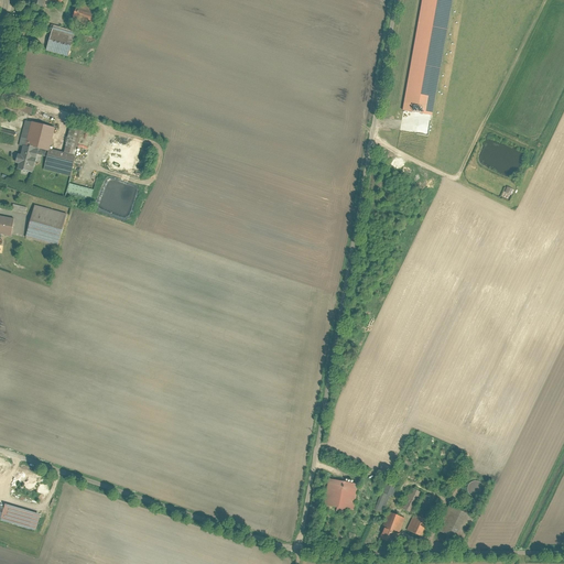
[(96,29),(99,15),(76,10),(73,23),(96,29)]
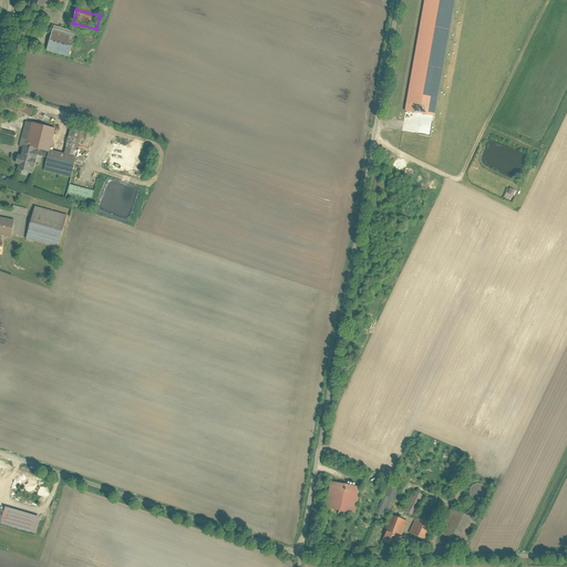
[(73,33),(53,28),(47,51),(66,58),(73,33)]
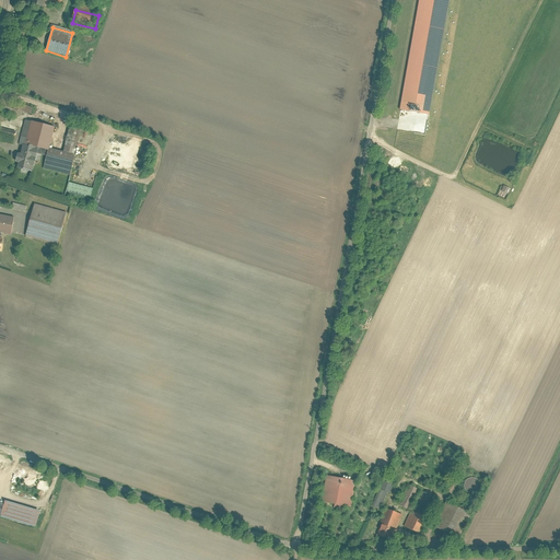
[(19,105),(2,100),(0,107),(0,111),(15,116),(18,111),(19,105)]
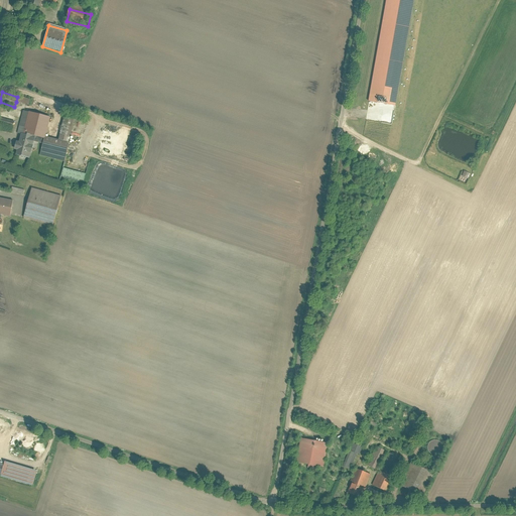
[(27,106),(29,100),(17,96),(17,97),(16,102),(27,106)]
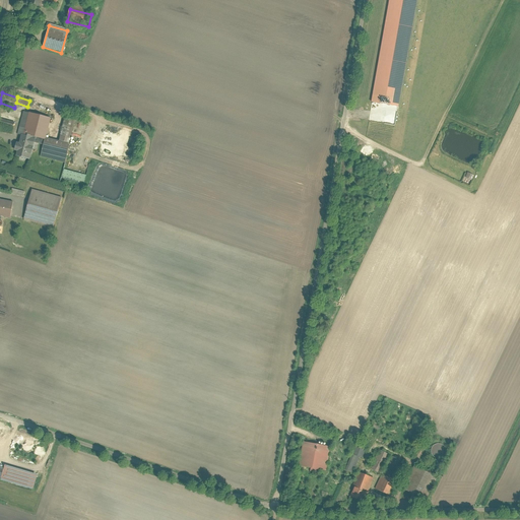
[(49,119),(23,112),(17,133),(20,133),(35,137),(44,139),(44,137),(49,119)]
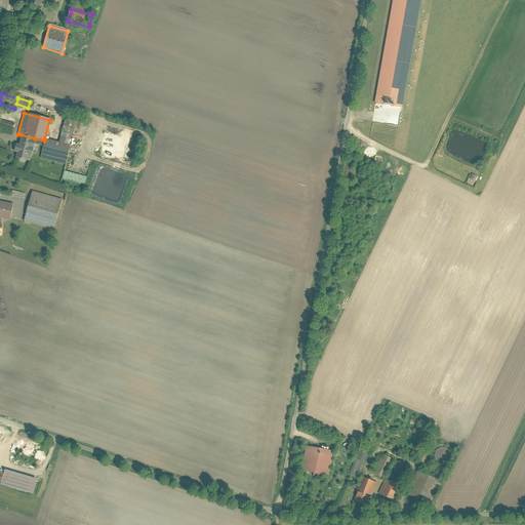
[(65,118),(58,143),(69,145),(75,120),(65,118)]
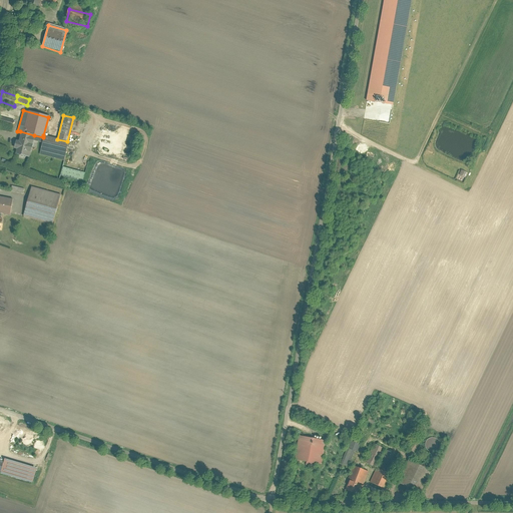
[(13,120),(0,116),(0,122),(12,126),(13,120)]
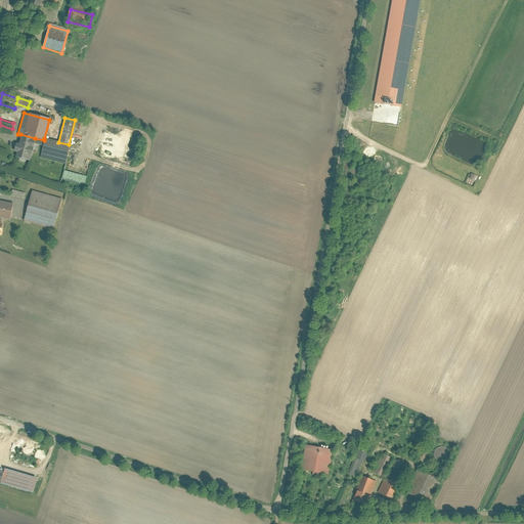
[(16,153),(14,157),(29,161),(35,138),(20,134),(18,144),(15,143),(13,151),(16,153)]
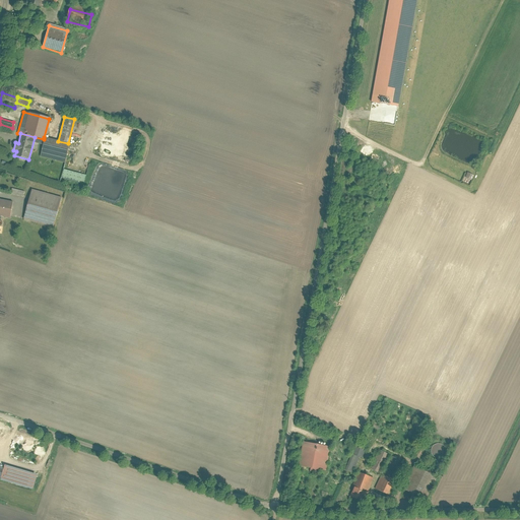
[(58,141),(44,137),(44,139),(39,156),(64,163),(69,144),(68,143),(58,141)]
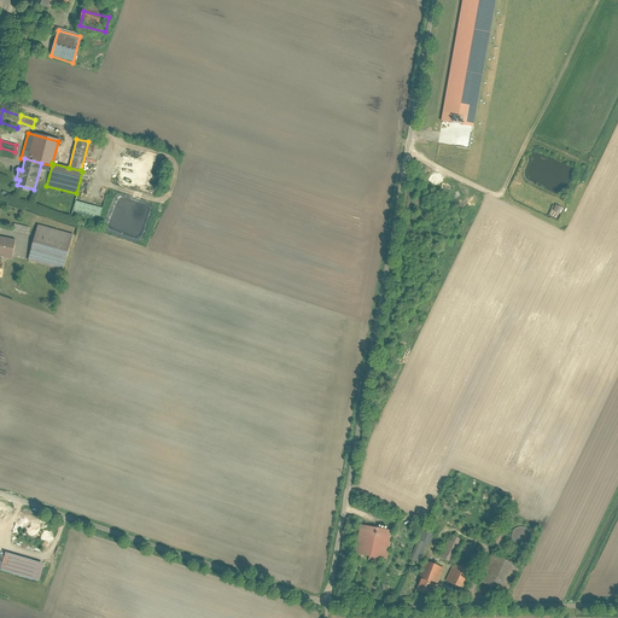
[(75,213),(103,217),(105,208),(77,202),(75,213)]
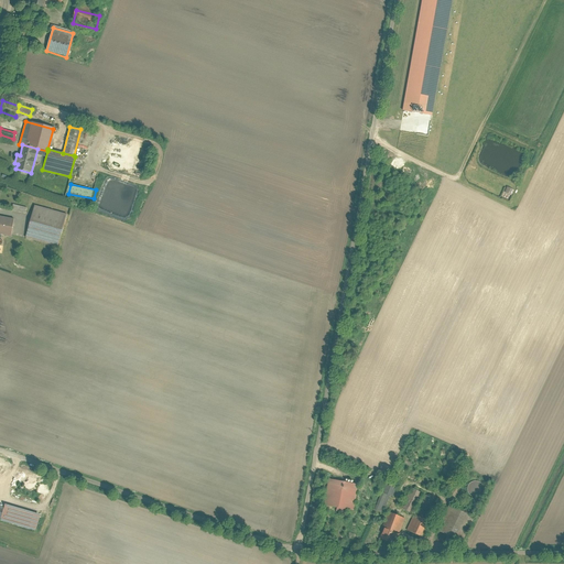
[(65,214),(33,205),(24,238),(56,246),(65,214)]
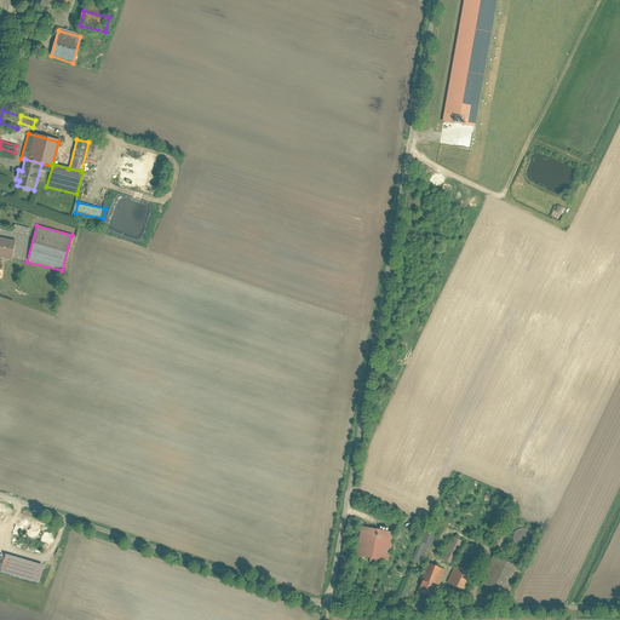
[(15,241),(0,237),(0,257),(11,259),(15,241)]
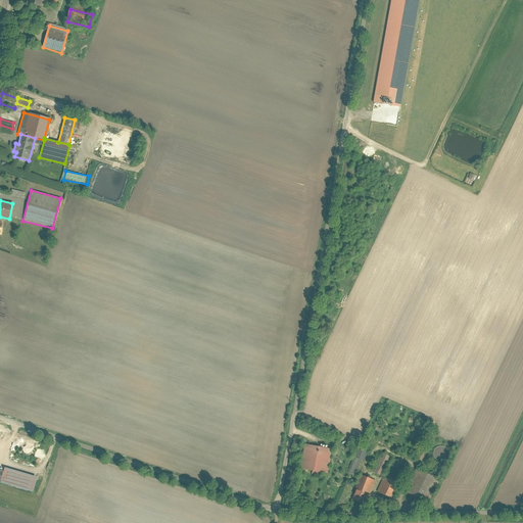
[(332,450),(305,444),(300,468),(327,473),(332,450)]
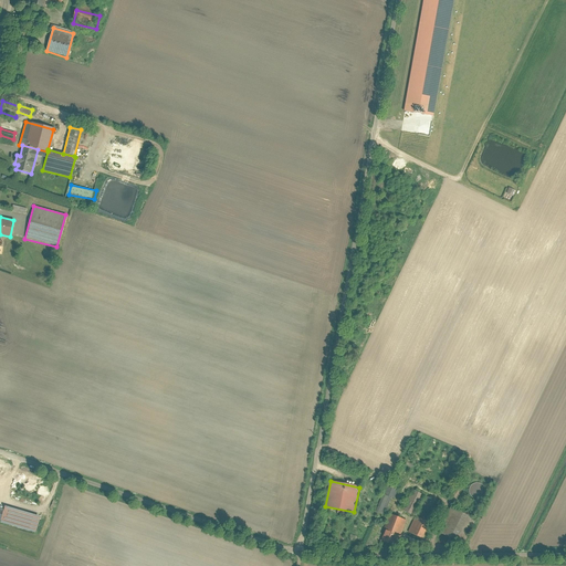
[(46,488),(39,485),(35,494),(43,496),(46,488)]
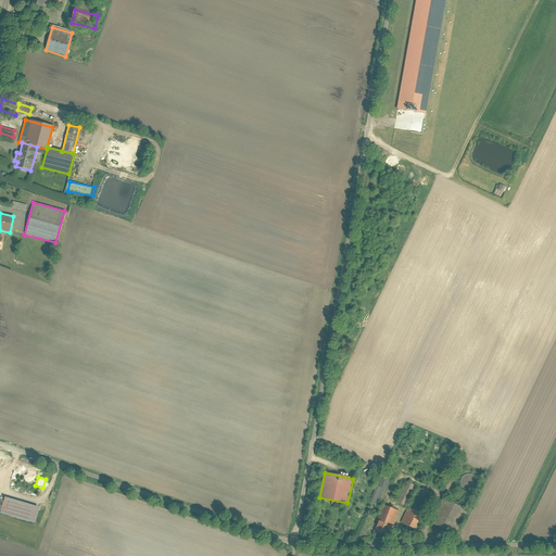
[(430,493),(404,480),(394,501),(407,507),(420,514),(430,493)]
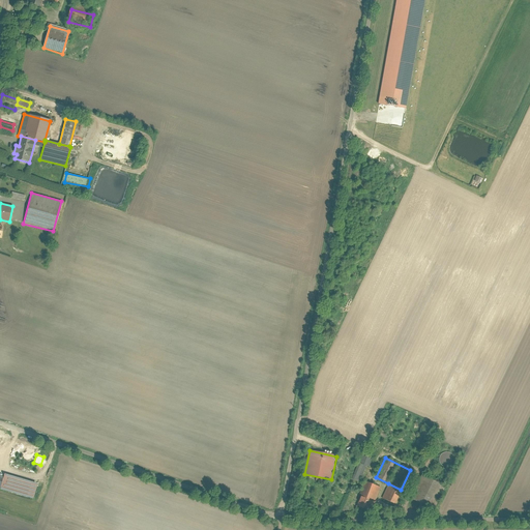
[(35,484),(5,475),(4,477),(0,476),(0,489),(31,499),(35,484)]
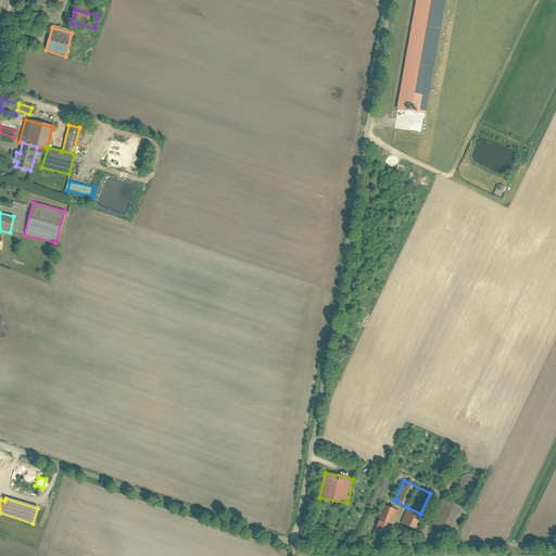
[(469,512),(443,498),(430,523),(456,536),(469,512)]
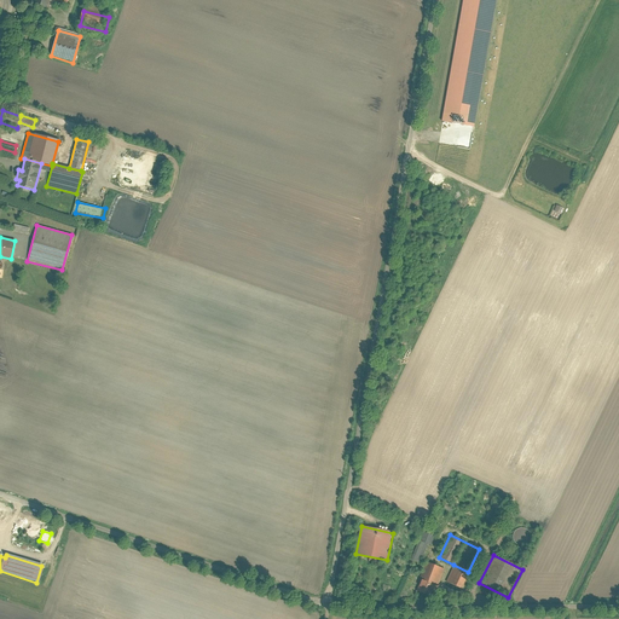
[(445,570),(426,562),(420,578),(422,579),(417,591),(431,597),(434,588),(437,589),(445,570)]
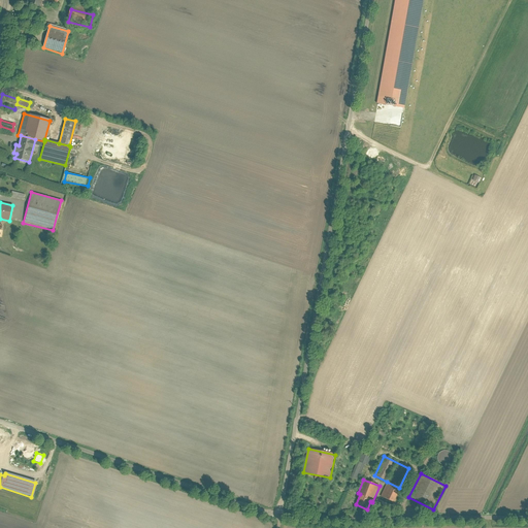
[(398,505),(405,490),(399,488),(387,482),(381,496),(398,505)]
